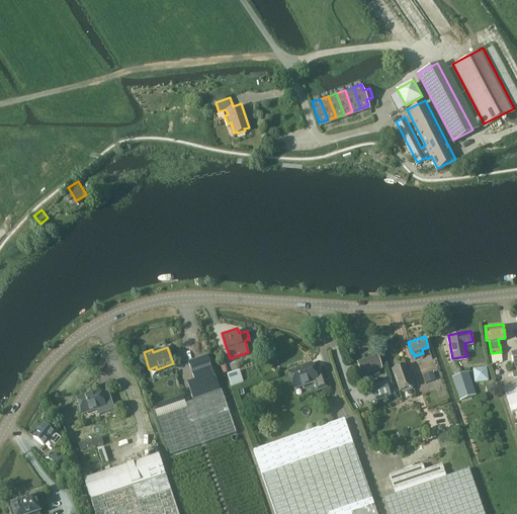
[(220,389),(207,352),(187,358),(194,377),(186,380),(192,398),(185,401),(181,393),(153,403),(157,415),(170,452),(236,431),(221,388),(220,389)]
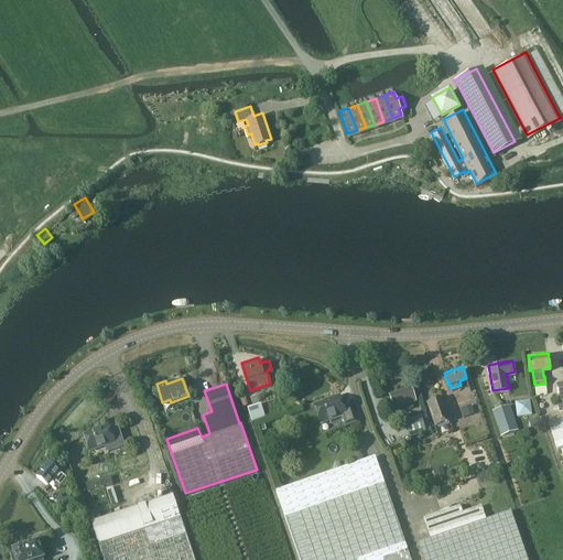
[(394,406),(415,399),(410,384),(389,391),(394,406)]
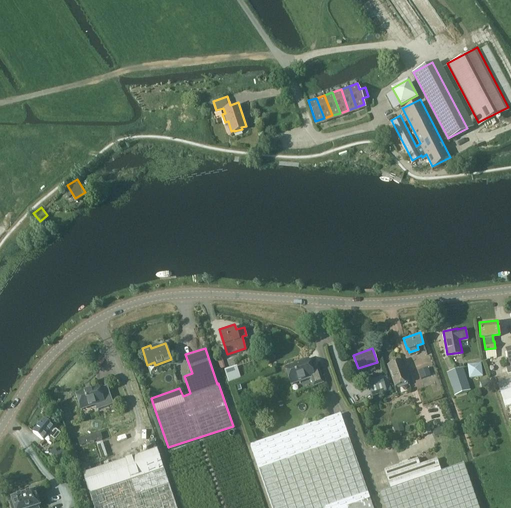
[(311,368),(307,356),(297,360),(297,361),(284,365),(290,382),(310,376),(312,384),(323,381),(318,366),(311,368)]
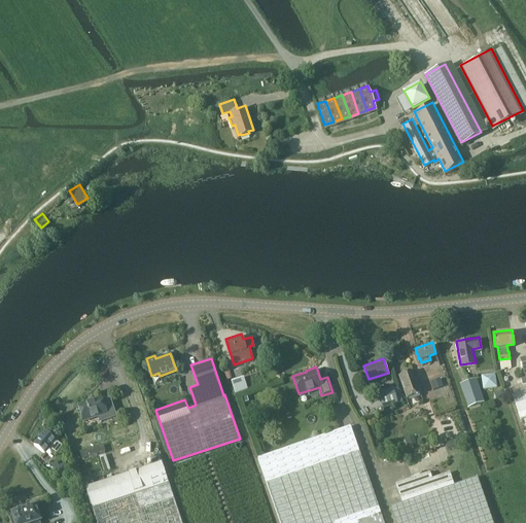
[(407,395),(420,391),(412,369),(398,374),(407,395)]
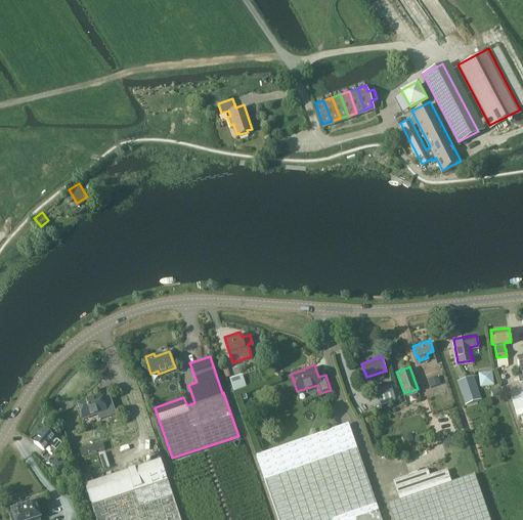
[(233,390),(246,386),(241,372),(228,376),(233,390)]
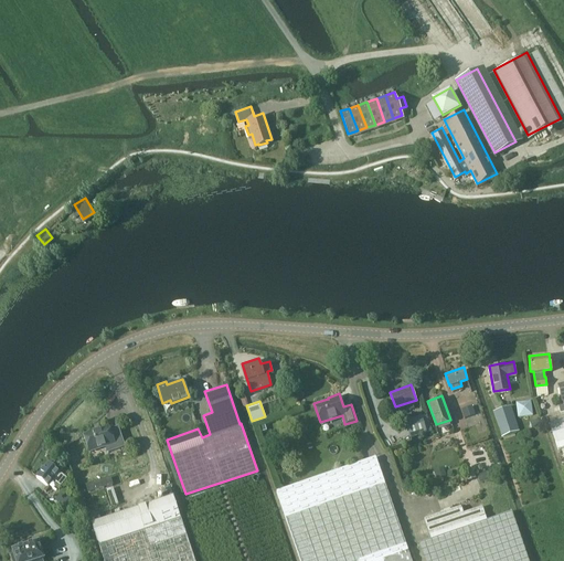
[(467,424),(480,420),(474,402),(461,406),(467,424)]
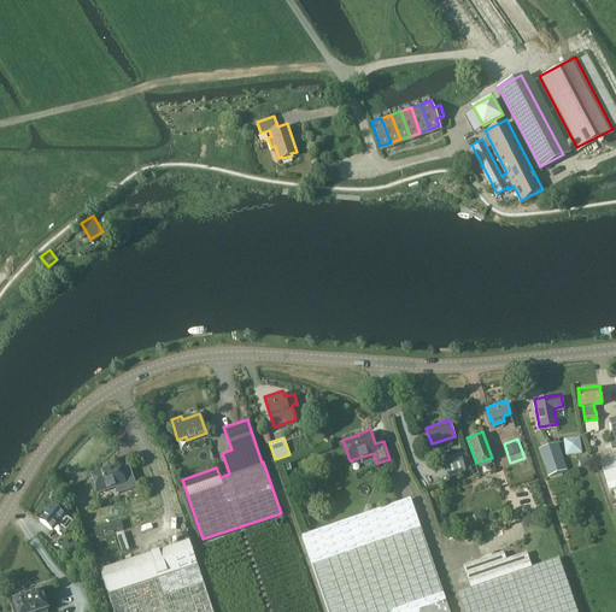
[(547,474),(565,466),(557,440),(538,446),(547,474)]
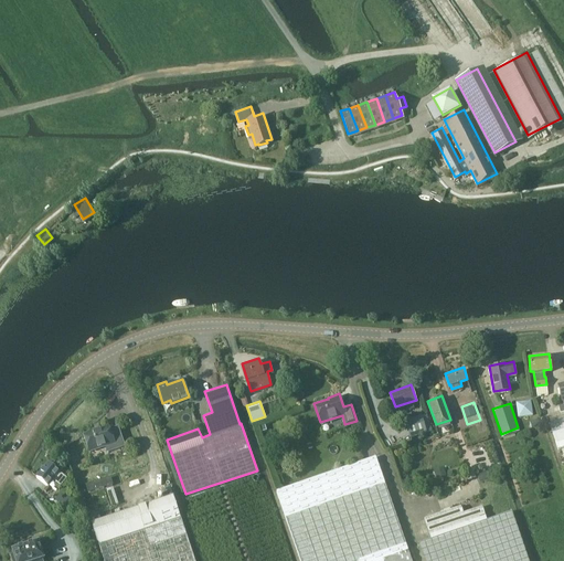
[(412,434),(428,429),(424,412),(406,417),(412,434)]
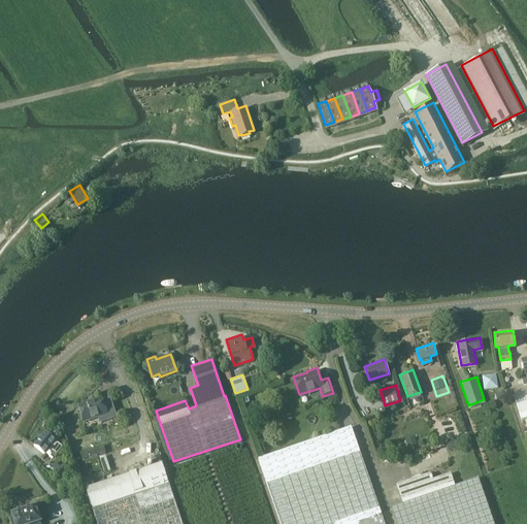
[(521,418),(522,418),(524,424),(526,423),(526,387),(512,393),(521,418)]
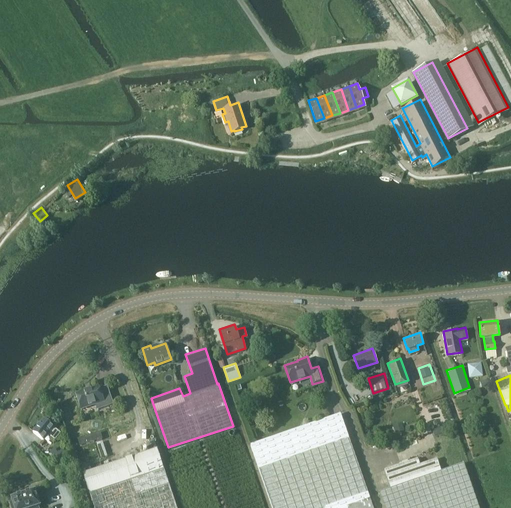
[(98,384),(75,391),(80,407),(95,402),(97,407),(112,402),(110,394),(102,397),(98,384)]
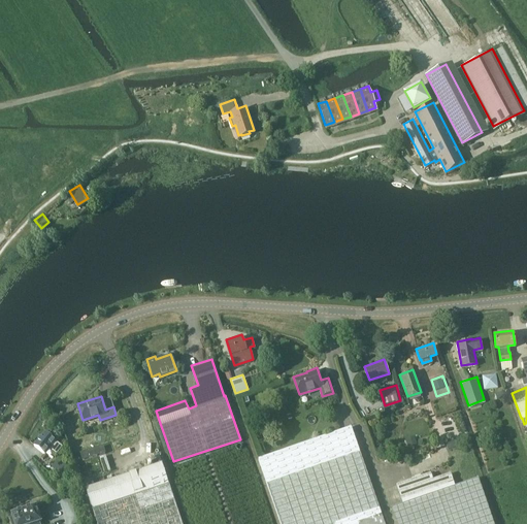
[(351,424),(258,456),(281,523),(383,523),(385,523),(351,424)]
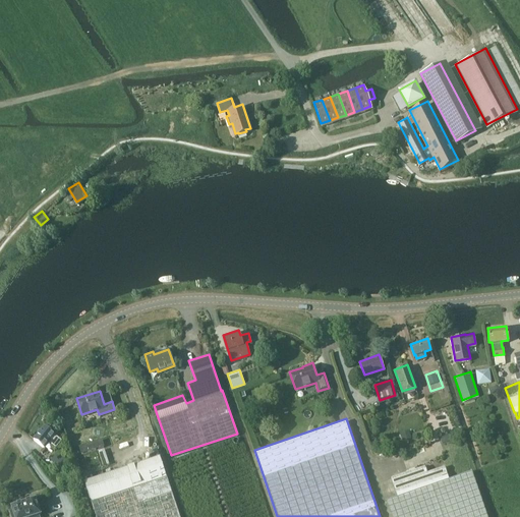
[(45,446),(45,445),(50,440),(55,444),(59,439),(54,435),(54,433),(43,424),(33,437),(45,446)]
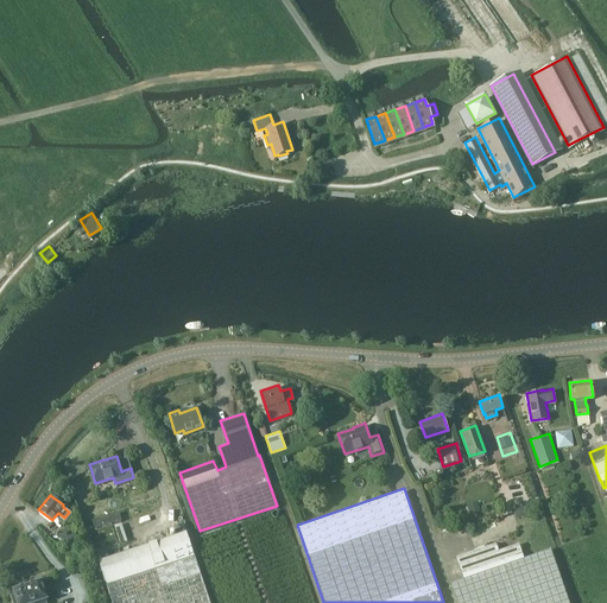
[(468,511),(480,507),(478,499),(466,502),(468,511)]
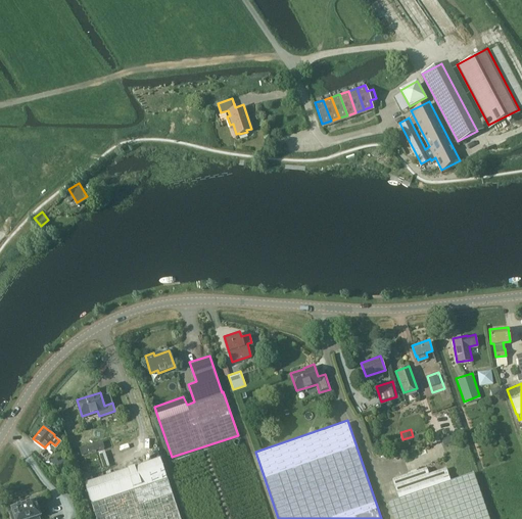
[(442,442),(452,440),(449,432),(440,435),(442,442)]
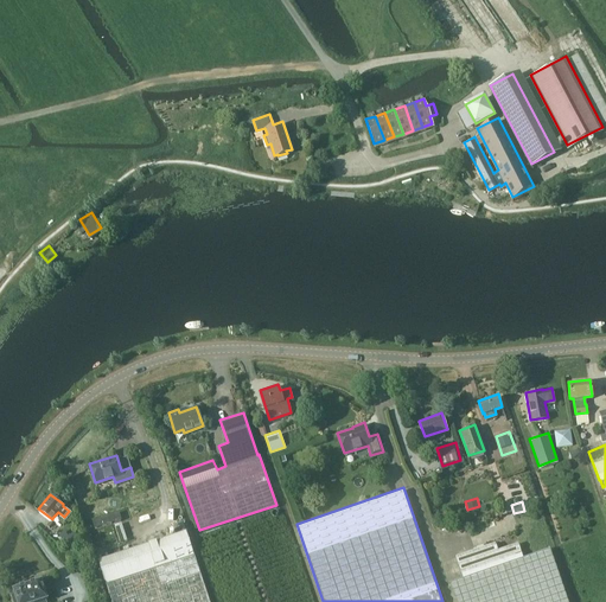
[(74,530),(63,537),(70,548),(81,540),(74,530)]
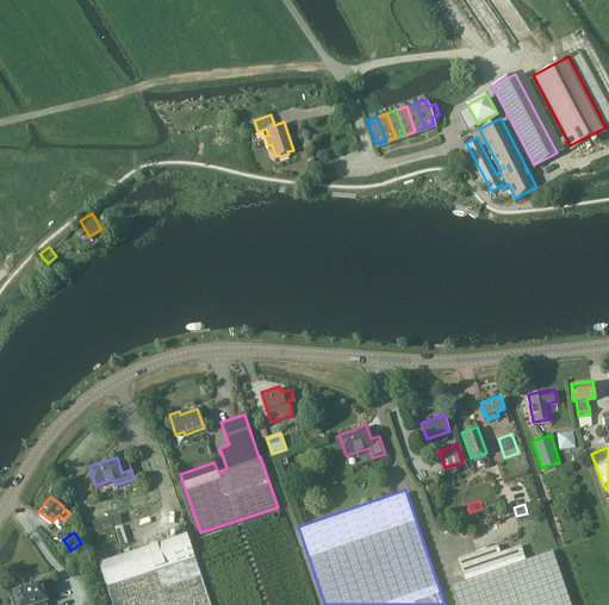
[(112,604),(210,604),(186,532),(98,561),(112,604)]
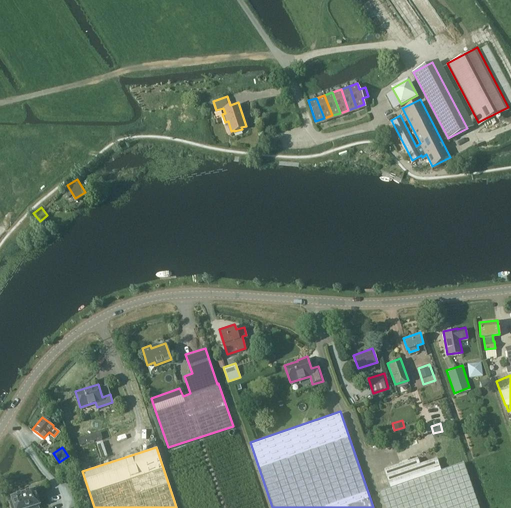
[(379,490),(384,507),(479,507),(463,461),(440,469),(436,456),(419,462),(417,456),(384,467),(390,486),(379,490)]
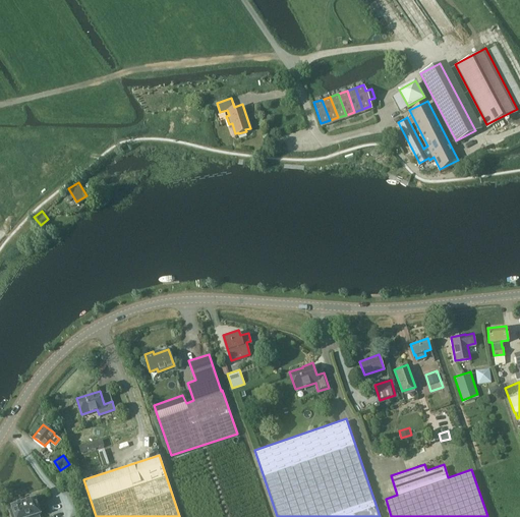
[(12,507),(9,508),(11,516),(33,516),(33,515),(40,512),(36,498),(11,505),(12,507)]
